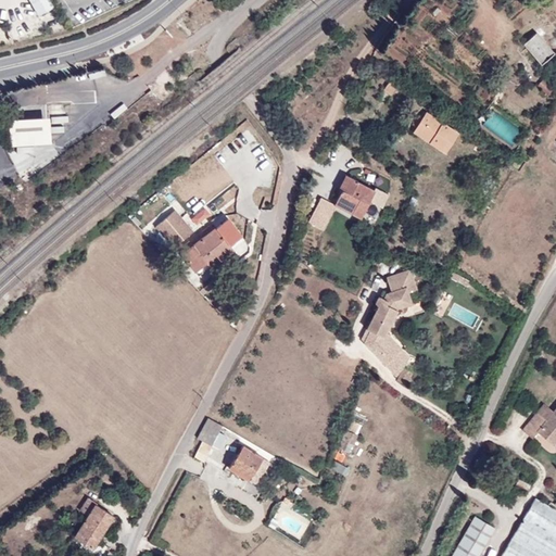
[(53,7),(48,0),(28,0),(38,15),(53,7)]
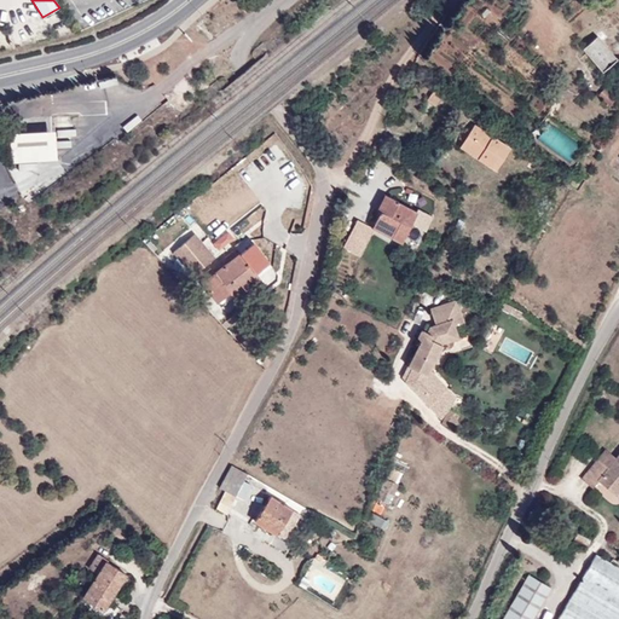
[(606,46),(594,58),(603,69),(615,58),(606,46)]
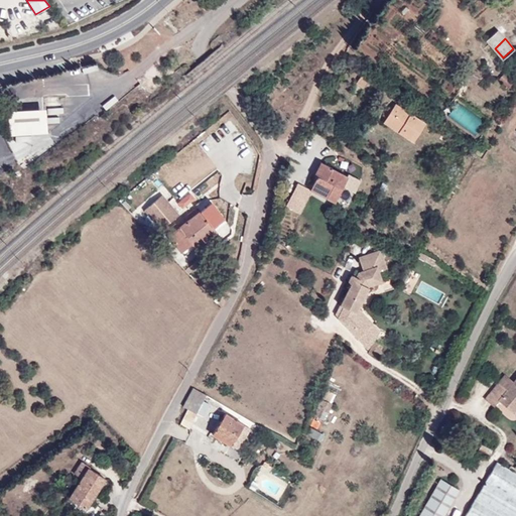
[(362,75),(356,83),(363,89),(369,80),(362,75)]
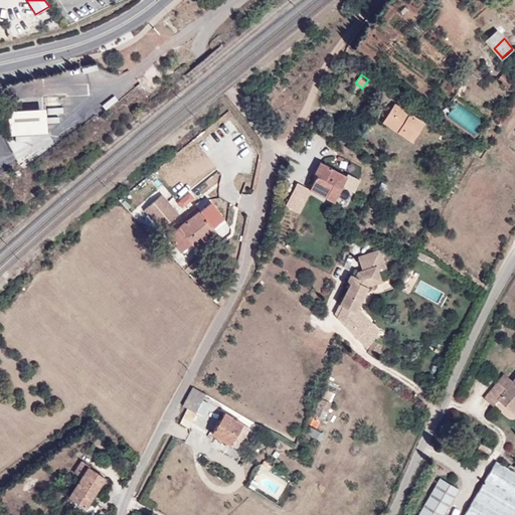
[(504,74),(499,79),(509,88),(513,83),(504,74)]
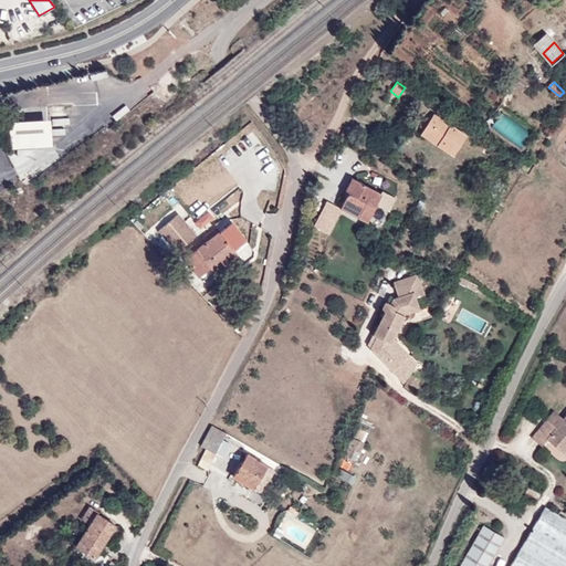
[(433,113),(428,122),(433,125),(426,137),(454,155),(467,135),(433,113)]
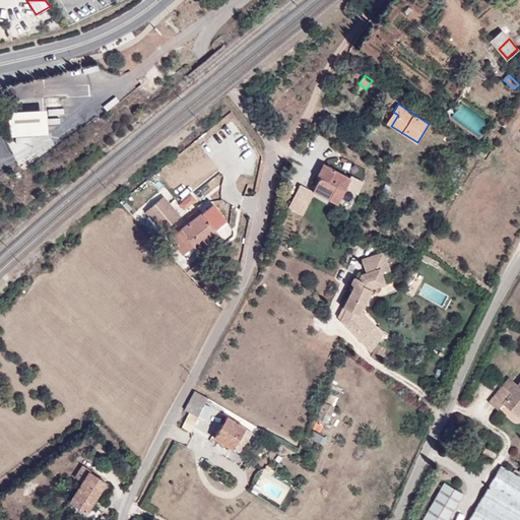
[(47,109),(8,111),(9,135),(48,132),(47,109)]
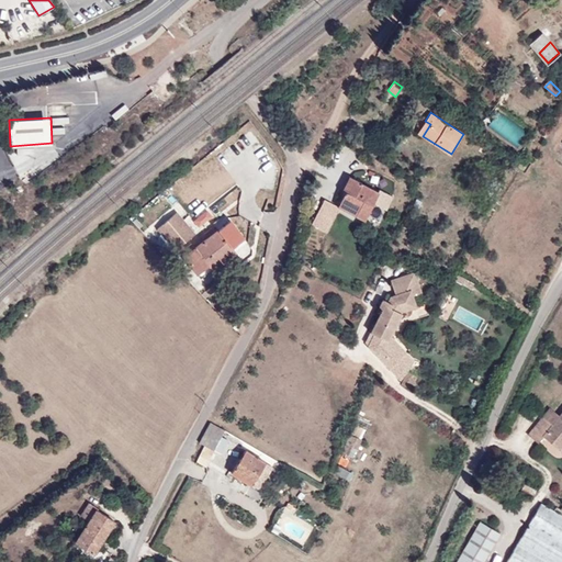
[(430,124),(425,121),(418,133),(423,136),(430,124)]
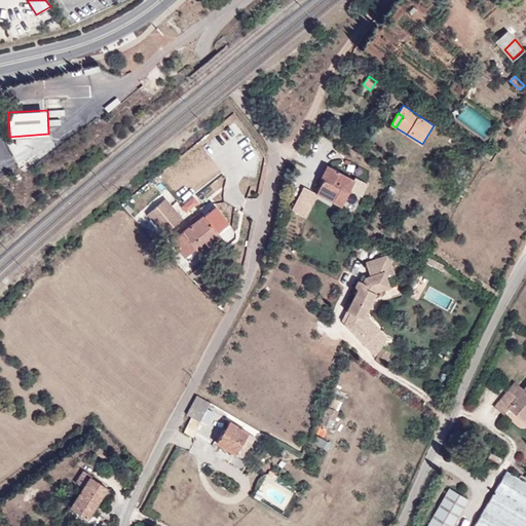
[(324,180),(331,166),(327,164),(321,178),(324,179),(324,180)]
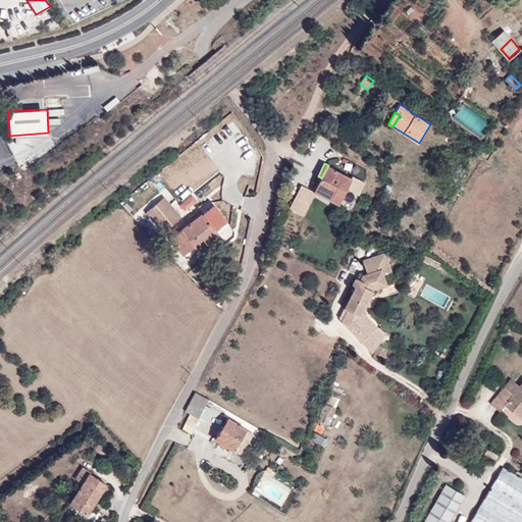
[(336,169),(328,165),(321,178),(321,177),(315,189),(332,197),(330,201),(338,205),(352,179),(335,171),(336,169)]
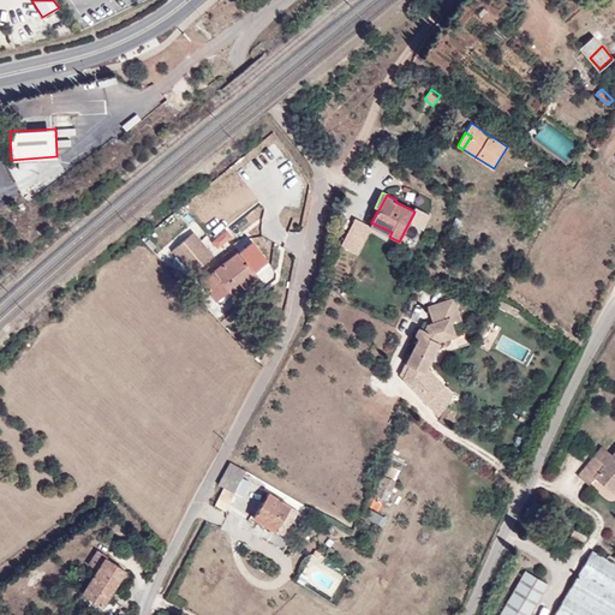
[(455,218),(452,225),(458,228),(463,221),(455,218)]
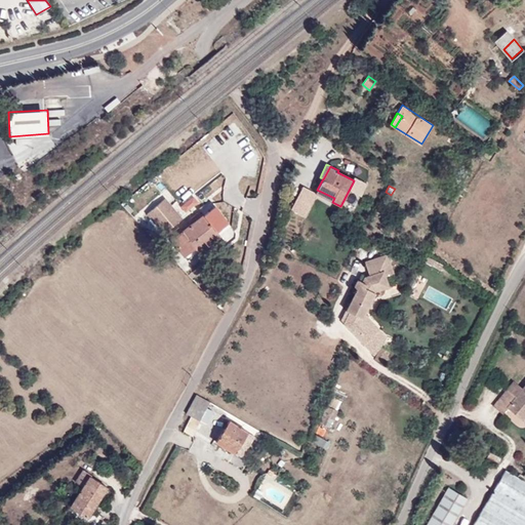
[(315,193),(332,202),(334,198),(317,190),(315,193)]
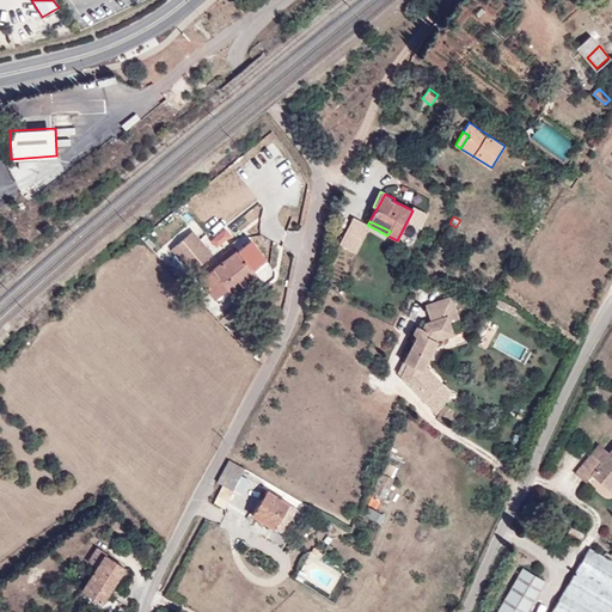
[(191,232),(171,249),(193,274),(200,269),(199,267),(212,255),(191,232)]
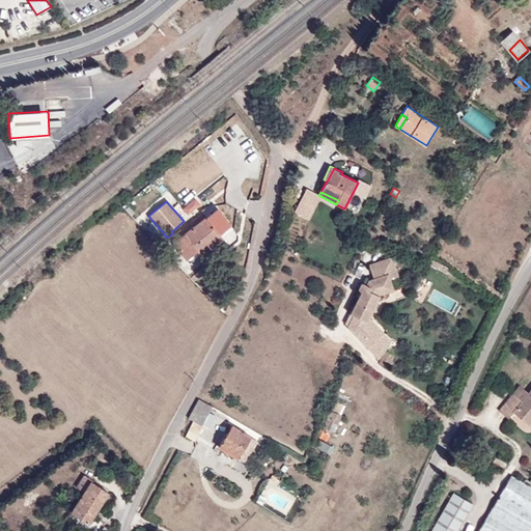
[(384,207),(380,214),(385,217),(388,210),(384,207)]
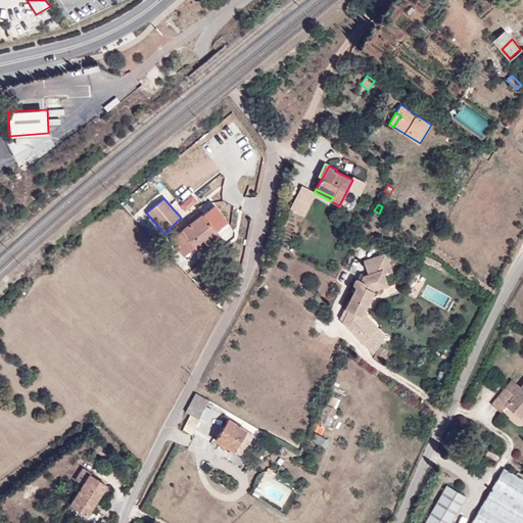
[(209,237),(217,232),(203,214),(171,238),(183,254),(194,246),(197,250),(210,240),(209,237)]
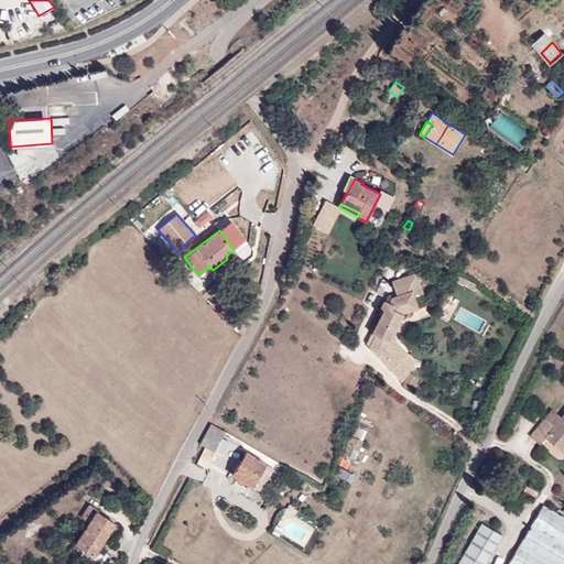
[(236,252),(234,250),(226,256),(227,259),(236,252)]
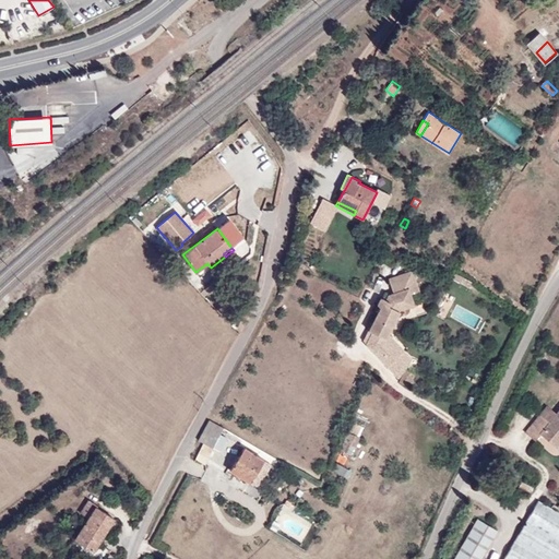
[(207,263),(195,272),(199,276),(211,268),(207,263)]
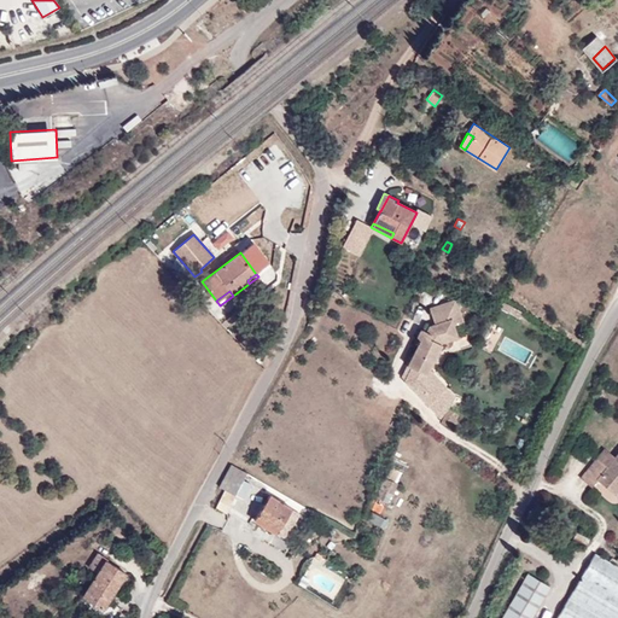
[(427,332),(424,331),(421,330),(418,338),(421,339),(408,366),(426,374),(443,342),(456,337),(454,325),(464,322),(456,299),(430,308),(435,325),(430,326),(427,332)]
